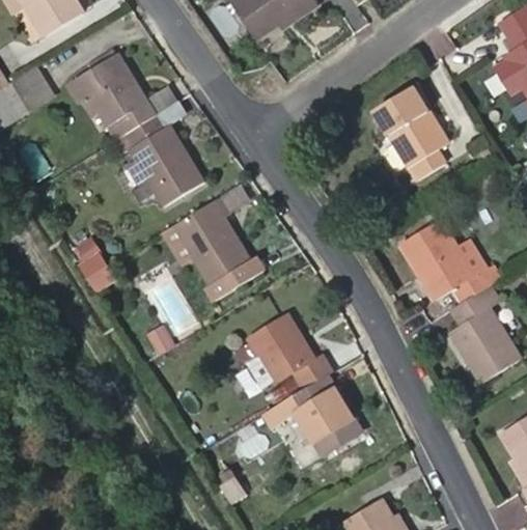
[(2,0),(9,10),(21,3),(19,0),(2,0)]
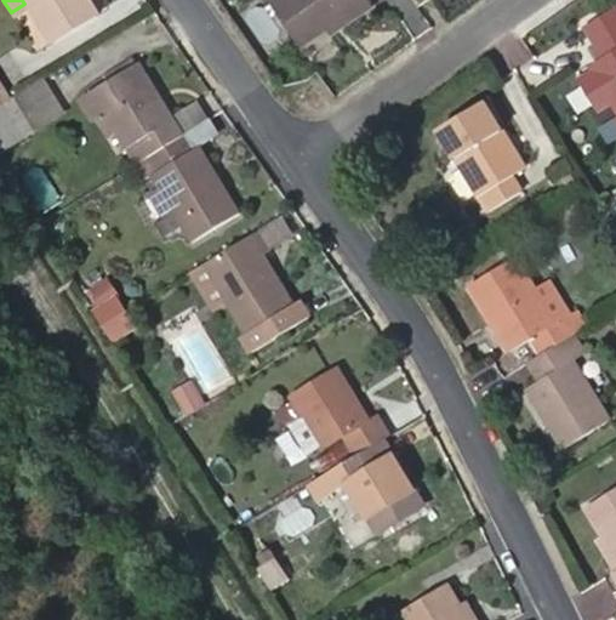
[(49,43),(96,11),(89,0),(22,0),(24,4),(49,43)]
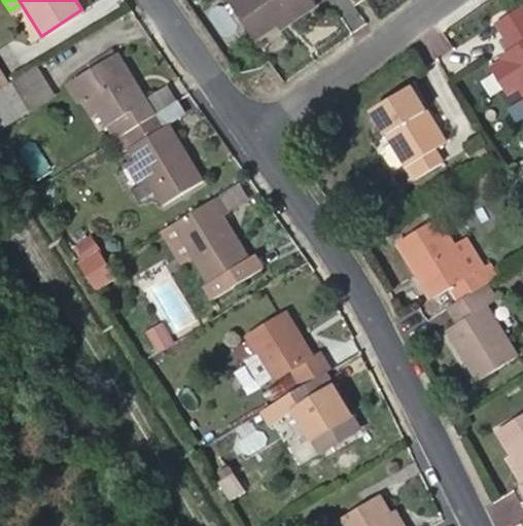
[(298,18),(312,6),(307,0),(230,0),(255,38),(276,25),(293,12),(298,18)]
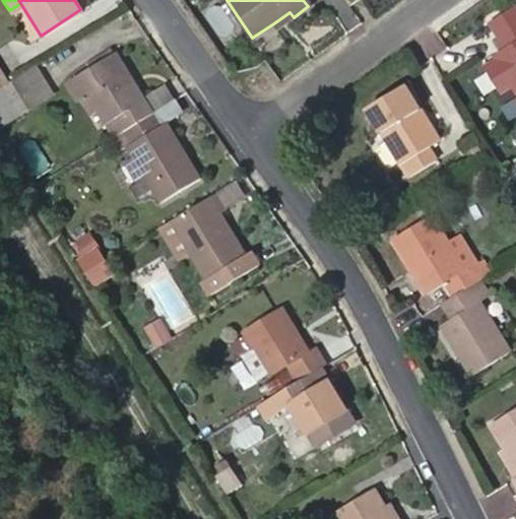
[(515,89),(515,7),(515,6),(490,22),(506,50),(496,56),(498,62),(485,70),(500,94),(513,86),(515,89)]
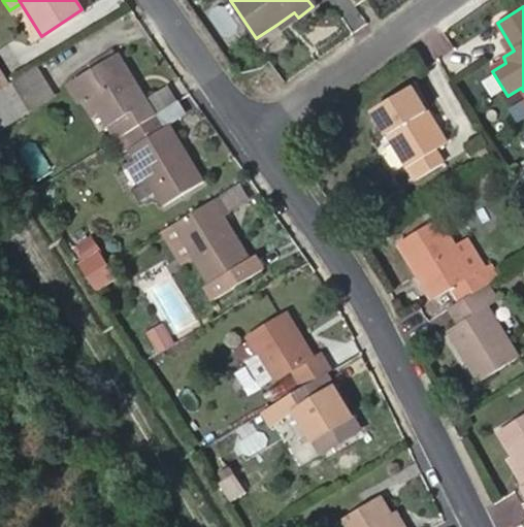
[(276,25),(280,29),(298,18),(294,12),(276,25)]
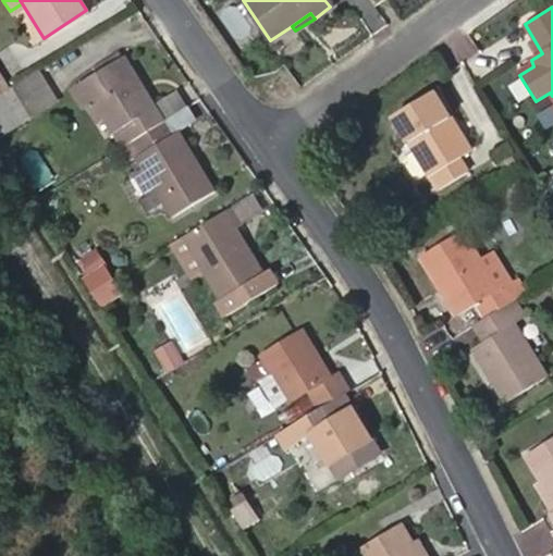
[(109,133),(121,126),(130,139),(161,120),(124,59),(71,89),(83,109),(93,103),(101,118),(109,133)]
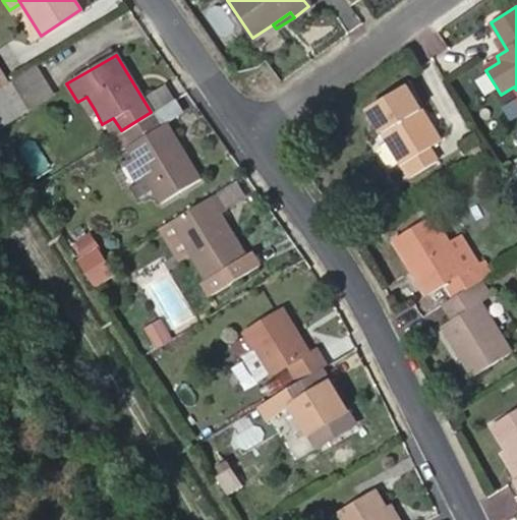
[(428,147),(441,139),(407,84),(366,110),(406,177),(436,158),(428,147)]
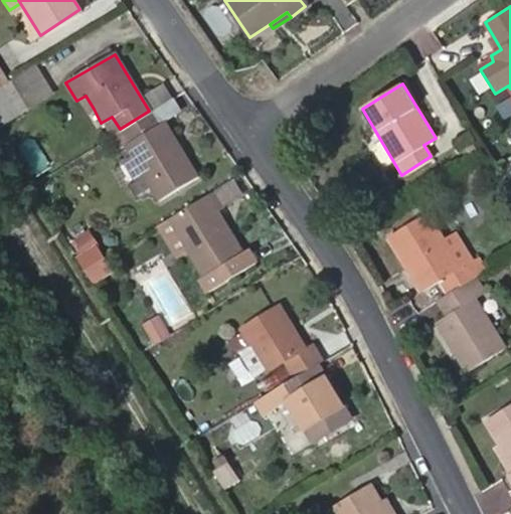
[(0,121),(14,113),(0,91),(0,121)]
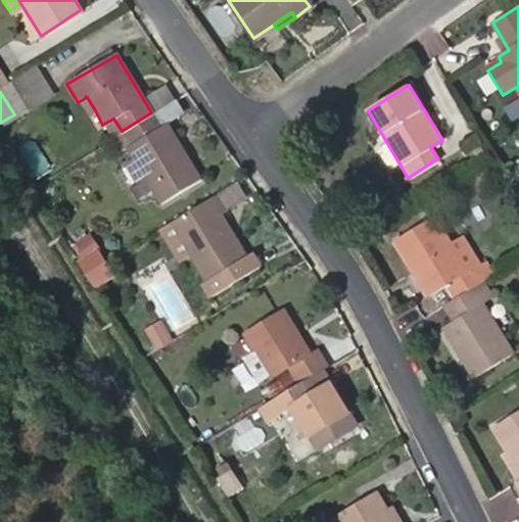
[(78,102),(86,116),(95,110),(87,97),(78,102)]
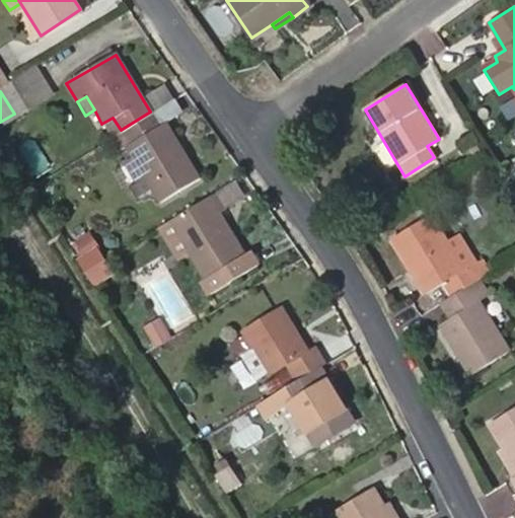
[(165,124),(173,118),(164,103),(150,112),(160,128),(165,124)]
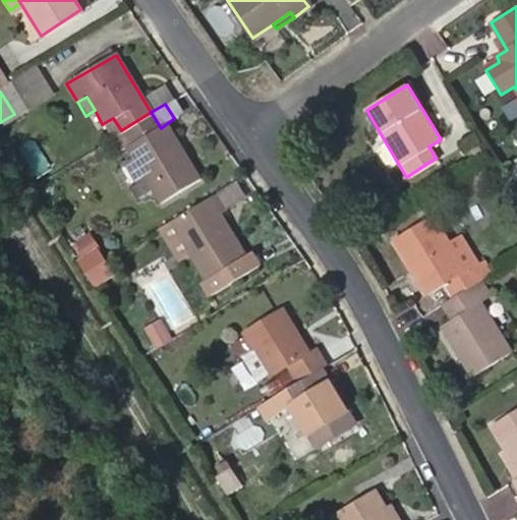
[(158,203),(198,178),(166,124),(161,128),(151,112),(121,130),(110,136),(121,155),(127,152),(130,157),(145,179),(158,203)]
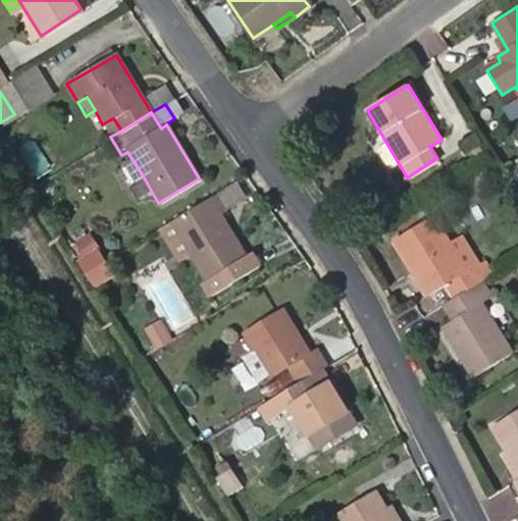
[(118,165),(132,188),(145,179),(131,157),(118,165)]
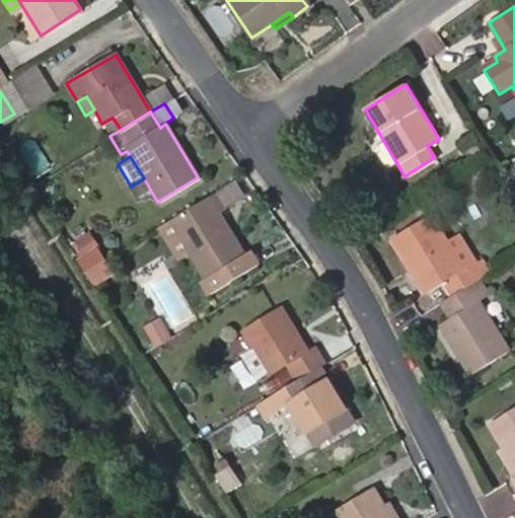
[(250,248),(243,251),(218,212),(223,209),(214,193),(170,220),(186,248),(203,278),(223,267),(230,280),(260,263),(250,248)]
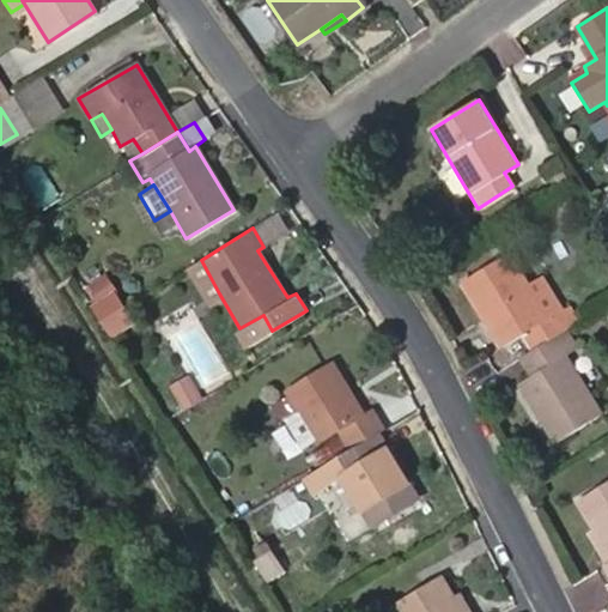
[(547,319),(529,289),(509,254),(460,285),(481,319),(499,347),(520,335),(530,352),(565,331),(576,323),(566,308),(559,313),(547,319)]
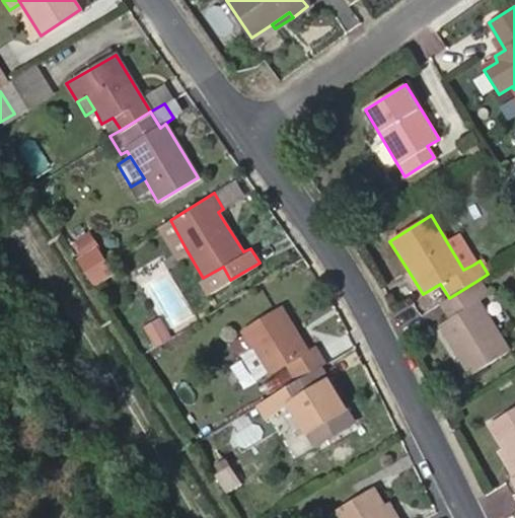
[(158,228),(173,254),(186,248),(170,220),(158,228)]
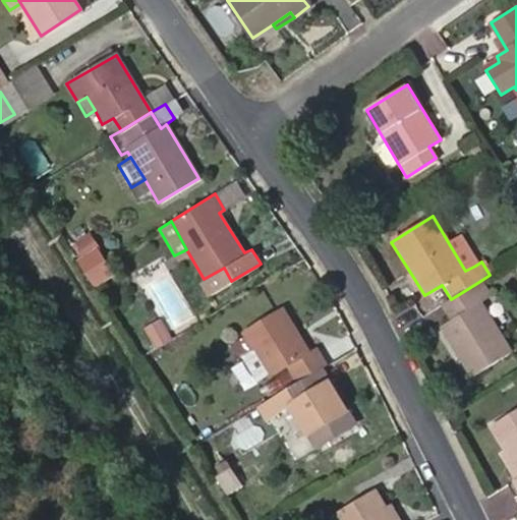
[(475,266),(459,240),(450,245),(465,271),(475,266)]
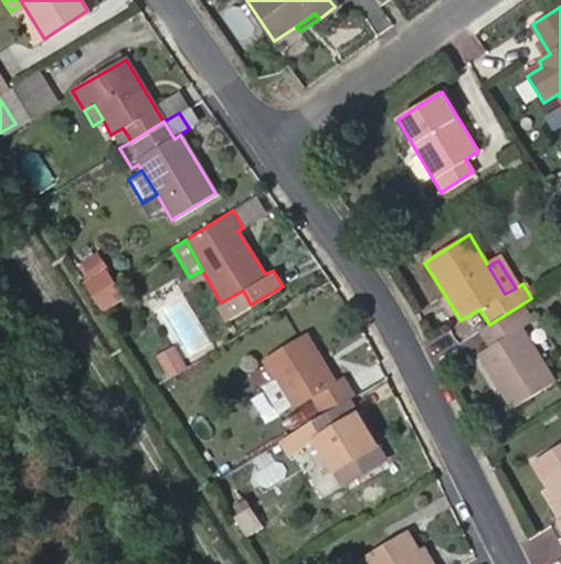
[(105,273),(84,284),(93,298),(113,286),(105,273)]
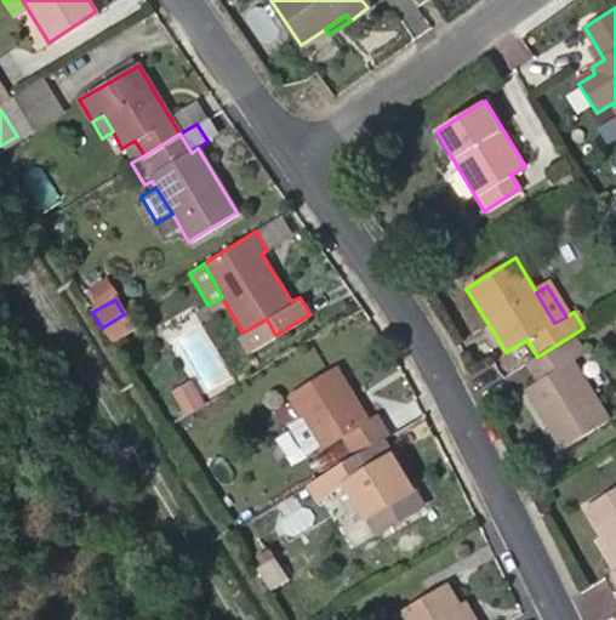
[(109,340),(131,328),(124,314),(102,328),(109,340)]
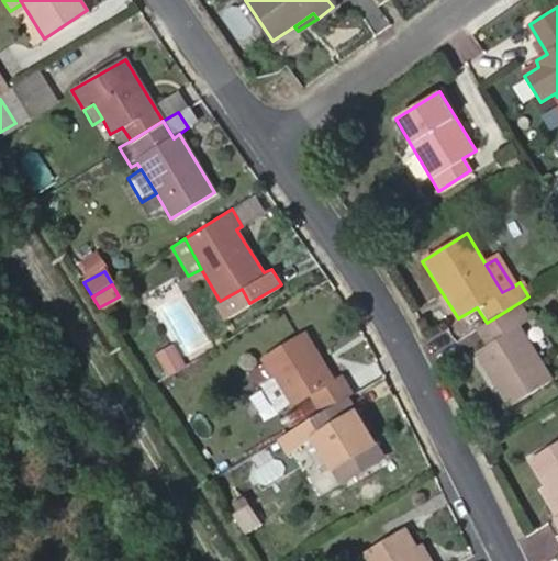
[(226,317),(249,303),(242,289),(220,301),(218,302),(226,317)]
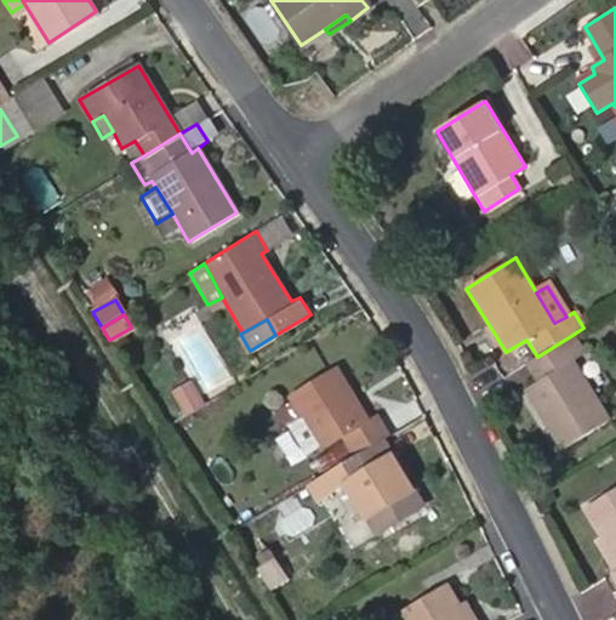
[(475,330),(494,360),(506,352),(488,323),(475,330)]
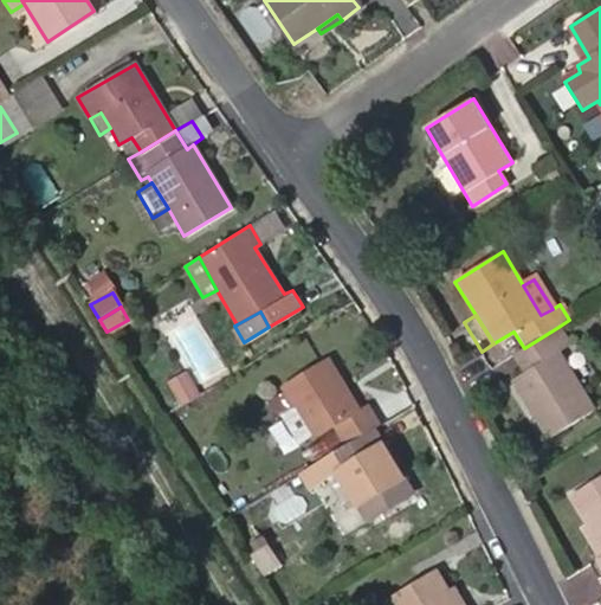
[(195,321),(169,335),(187,369),(168,380),(179,399),(225,374),(195,321)]
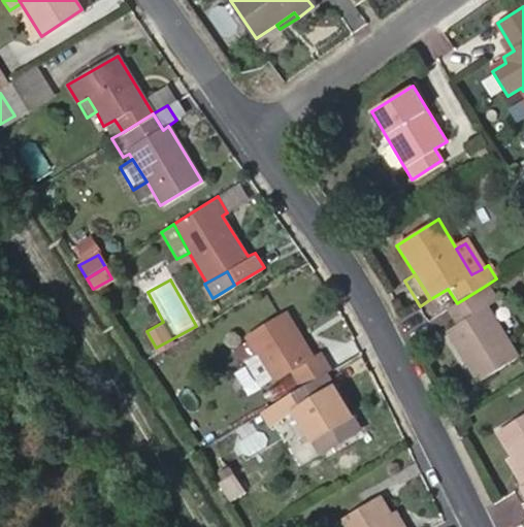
[(475,381),(518,355),(488,305),(496,299),(487,285),(457,303),(466,318),(456,324),(446,331),(475,381)]
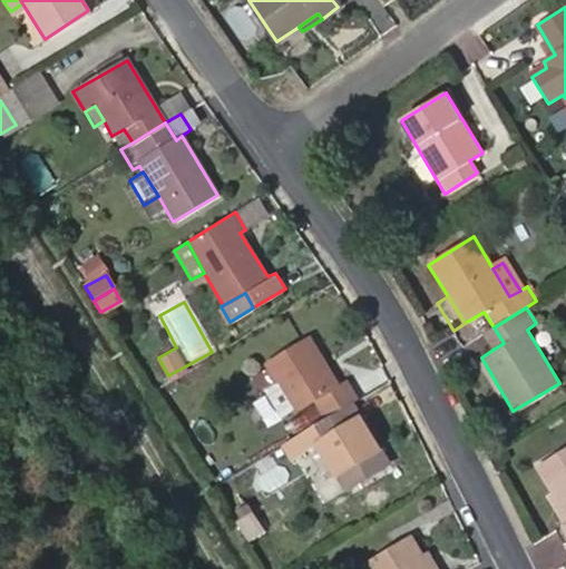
[(494,327),(482,334),(493,350),(504,343),(494,327)]
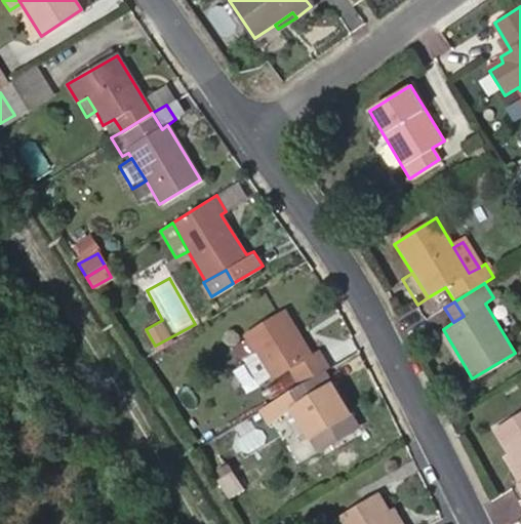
[(315,352),(307,355),(281,313),(245,334),(271,376),(288,366),(299,385),(320,372),(325,369),(315,352)]
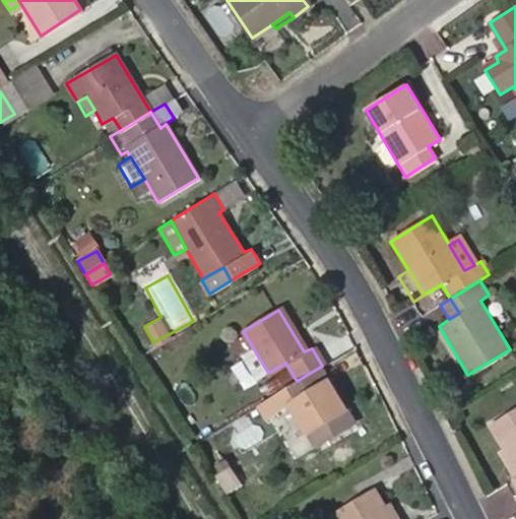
[(313,447),(351,424),(317,369),(297,381),(279,392),(313,447)]
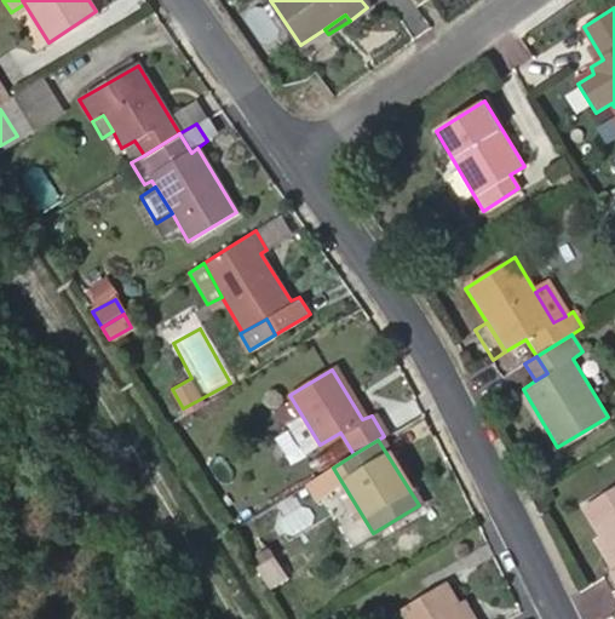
[(614,485),(580,509),(601,542),(614,566),(614,568),(610,571),(614,578),(614,485)]
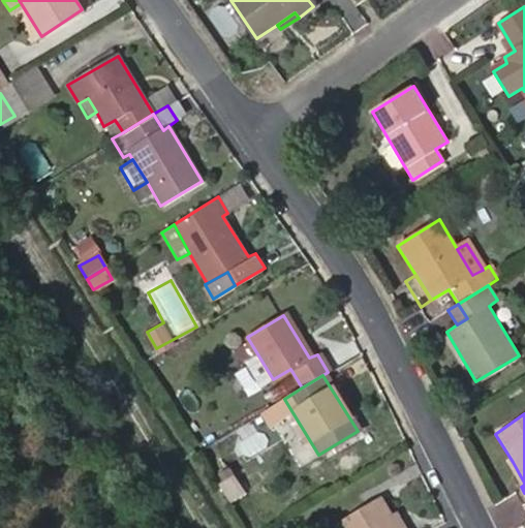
[(524,483),(513,462),(507,466),(521,487),(524,485),(524,483)]
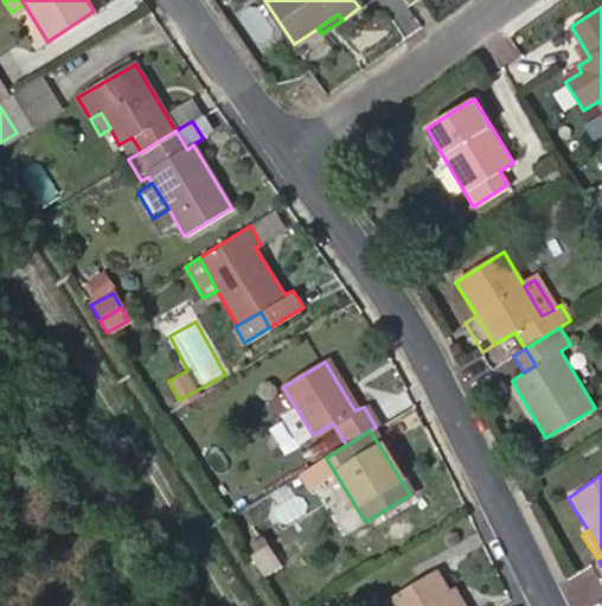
[(454,605),(446,592),(434,572),(390,599),(394,605),(454,605)]
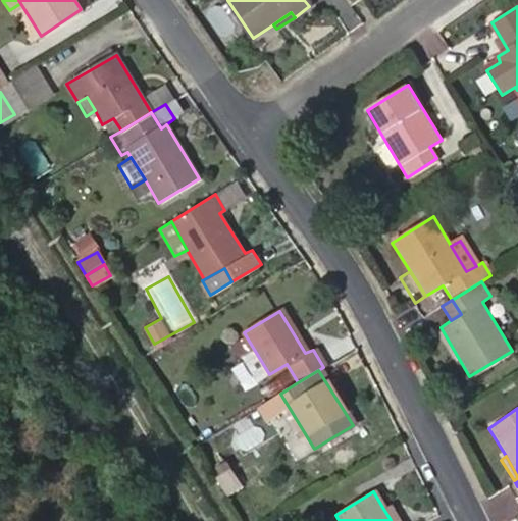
[(398,520),(390,506),(383,509),(391,520),(398,520)]
